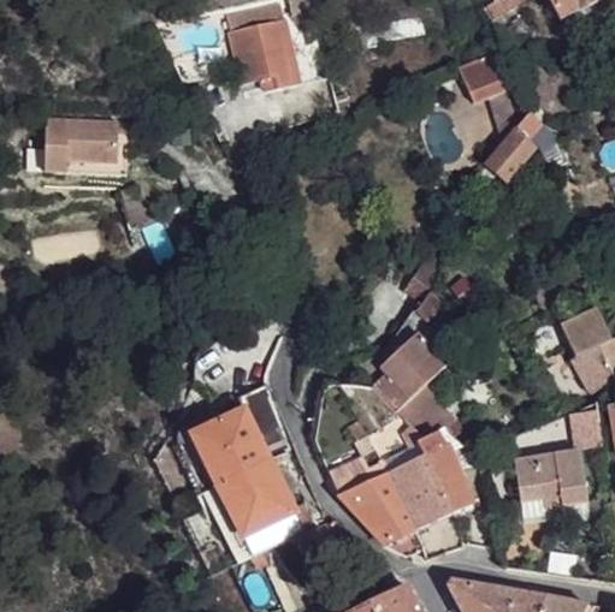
[(488,4),(495,15),(518,1),(516,0),(494,0),(491,1),(488,4)]
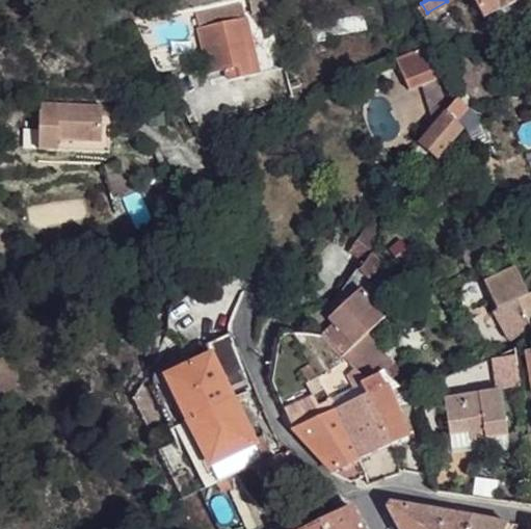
[(474,0),(482,15),(488,12),(499,7),(511,1),(510,0),(474,0)]
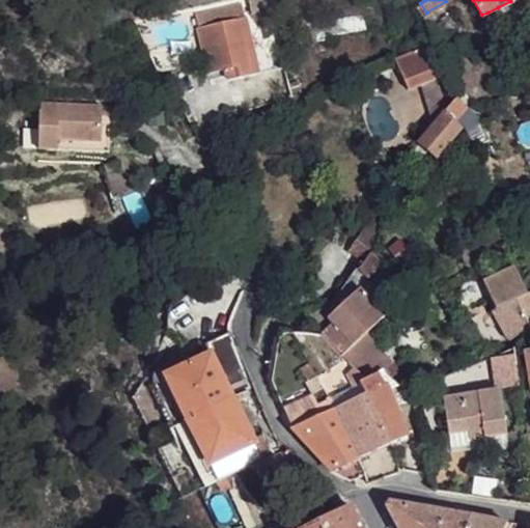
[(241,4),(194,16),(197,26),(244,16),(241,4)]
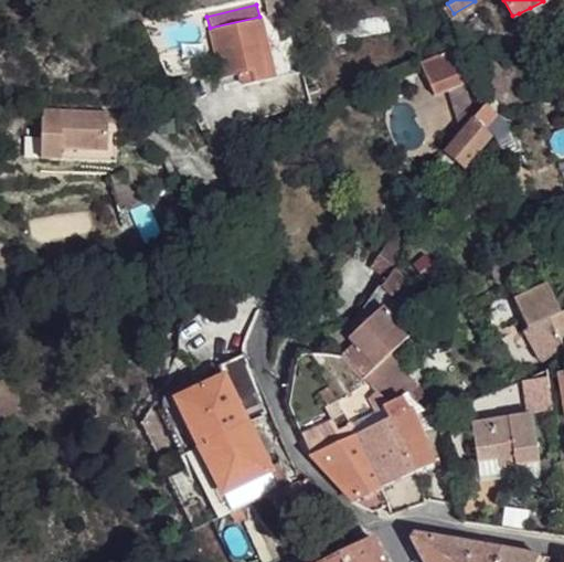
[(331,14),(319,18),(319,19),(316,20),(318,33),(325,41),(330,40),(330,42),(348,40),(348,36),(389,28),(385,11),(332,21),(331,14)]
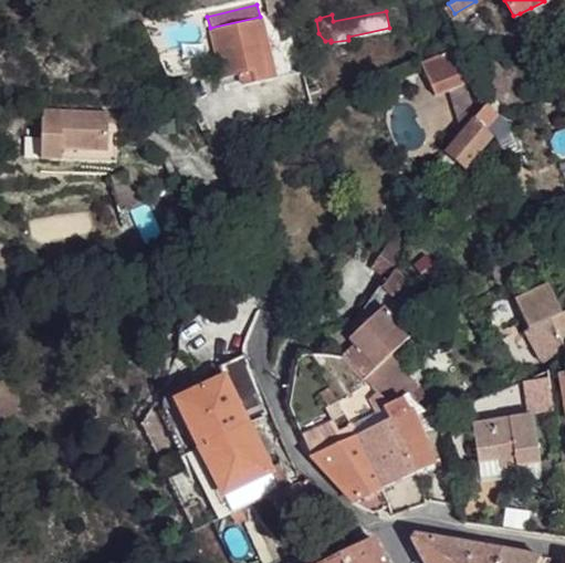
[(218,62),(222,76),(240,72),(251,70),(253,81),(274,75),(260,17),(210,28),(217,55),(218,62)]
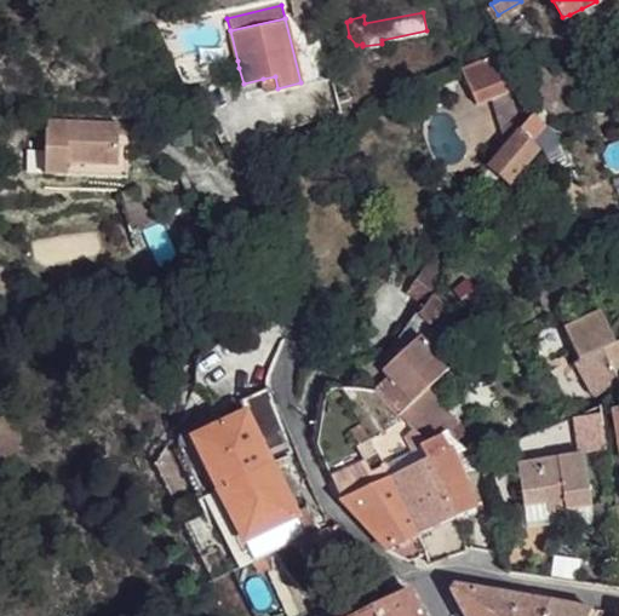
[(510,86),(502,65),(500,65),(485,73),(468,80),(476,101),(494,93),(510,86)]
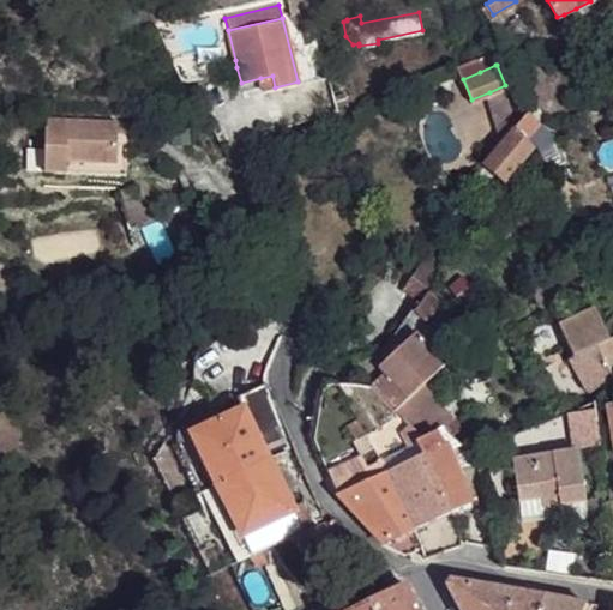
[(260,78),(263,90),(275,88),(272,76),(260,78)]
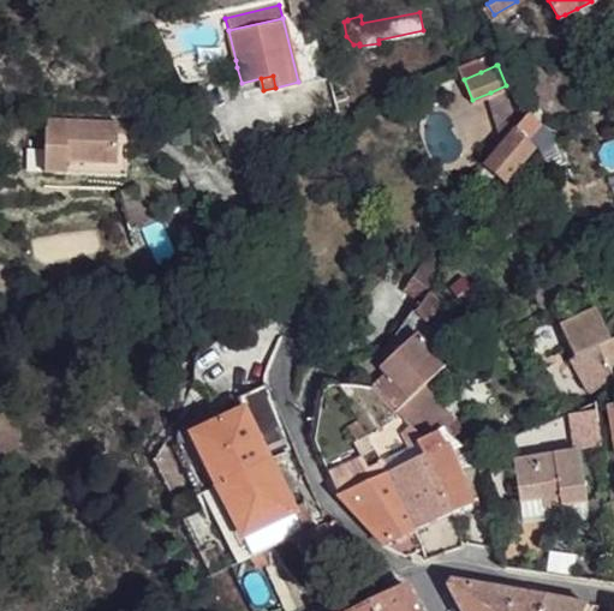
[(514,126),(518,121),(506,85),(490,93),(502,141),(514,126)]
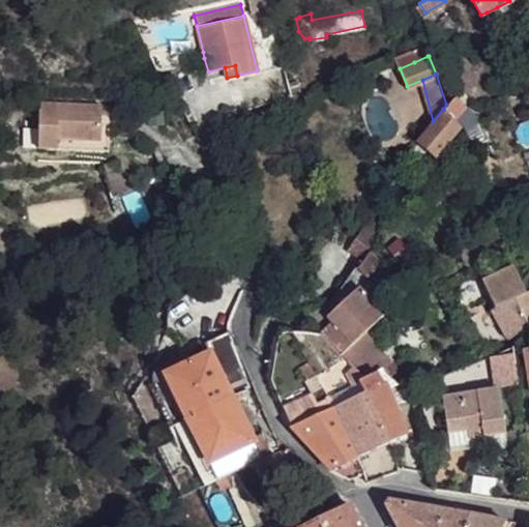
[(276,82),(278,89),(287,87),(285,80),(276,82)]
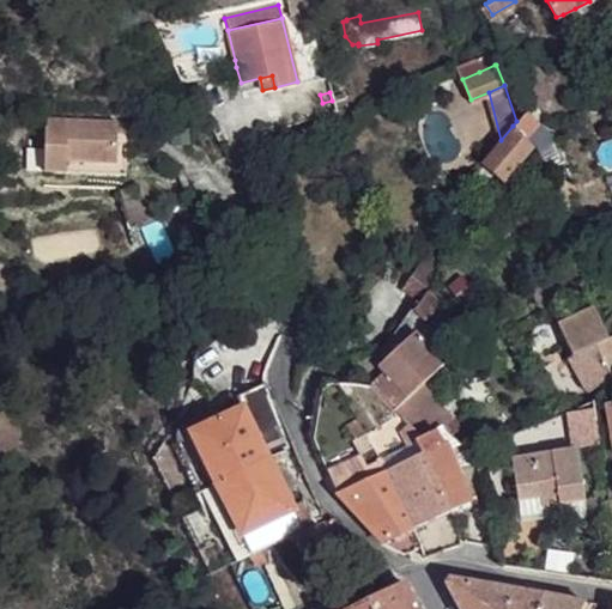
[(533,102),(526,110),(538,121),(543,116),(533,102)]
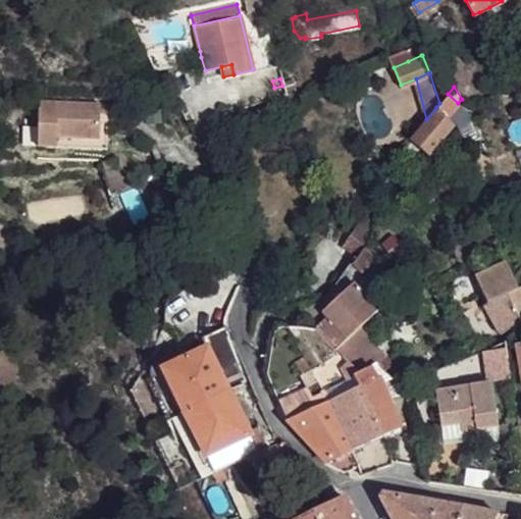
[(436,107),(447,116),(459,104),(458,103),(448,94),(439,103),(436,107)]
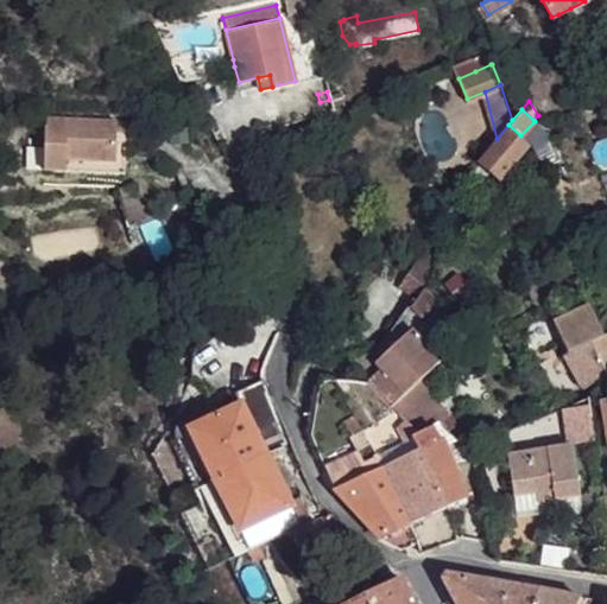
[(121,115),(49,114),(48,167),(70,167),(70,156),(119,158),(119,152),(121,115)]
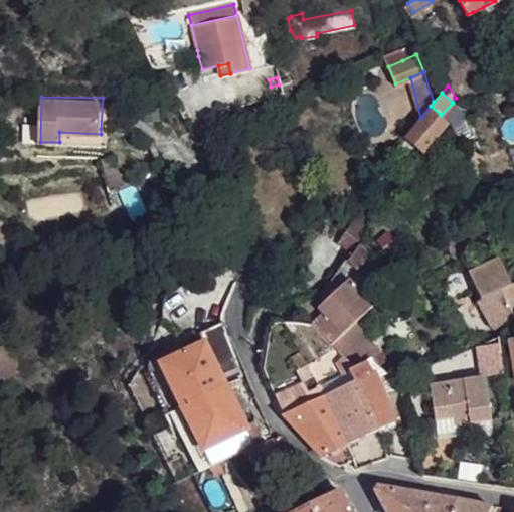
[(405,136),(421,150),(439,130),(438,129),(446,120),(441,115),(431,106),(420,118),(405,136)]
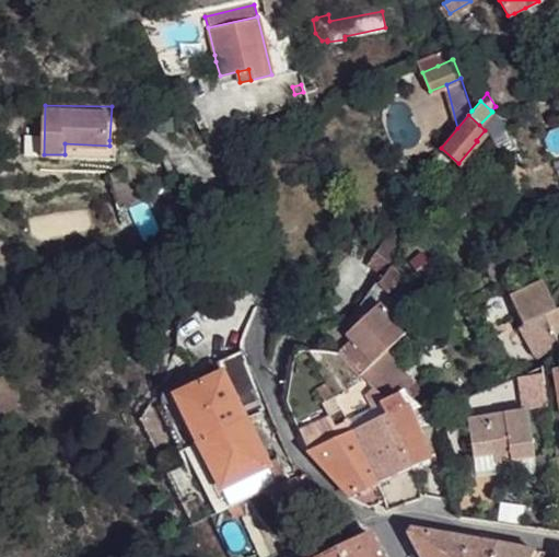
[(65,143),(65,154),(119,157),(119,141),(109,140),(109,146),(65,143)]
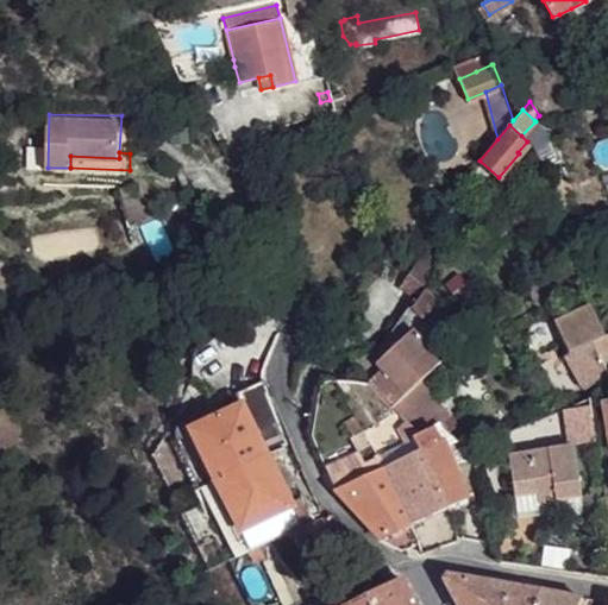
[(400,283),(414,295),(432,270),(417,259),(400,283)]
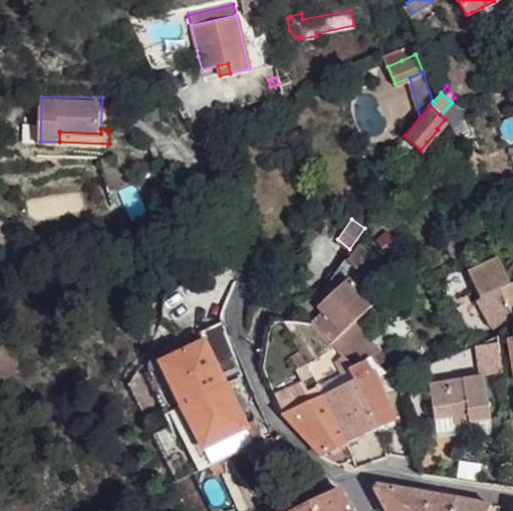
[(497,256),(467,271),(479,296),(475,299),(492,328),(512,316),(512,280),(510,282),(497,256)]
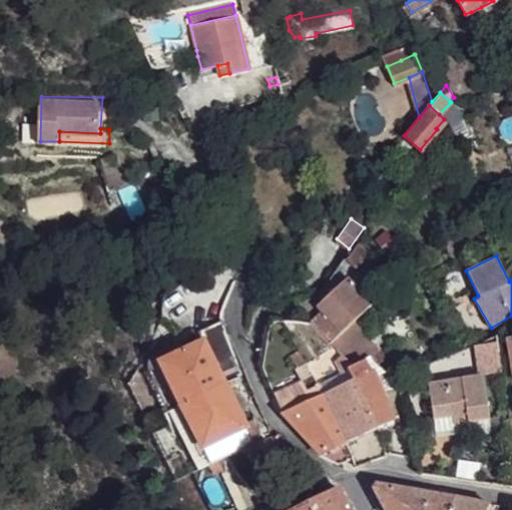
[(318,305),(321,310),(308,323),(336,350),(353,364),(364,359),(369,356),(378,347),(353,320),(371,303),(347,278),(318,305)]
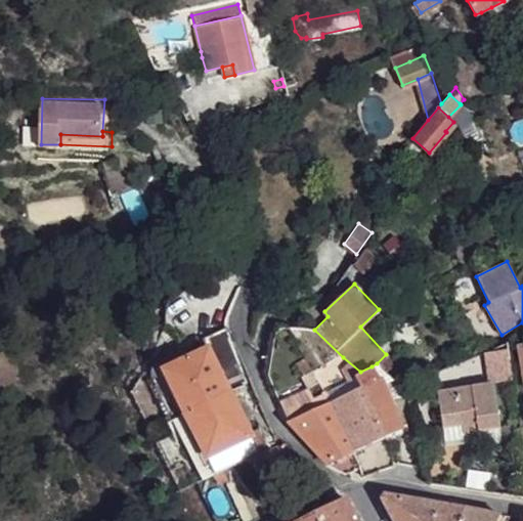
[(207,351),(164,372),(205,454),(248,433),(256,451),(263,449),(266,448),(254,424),(246,429),(207,351)]
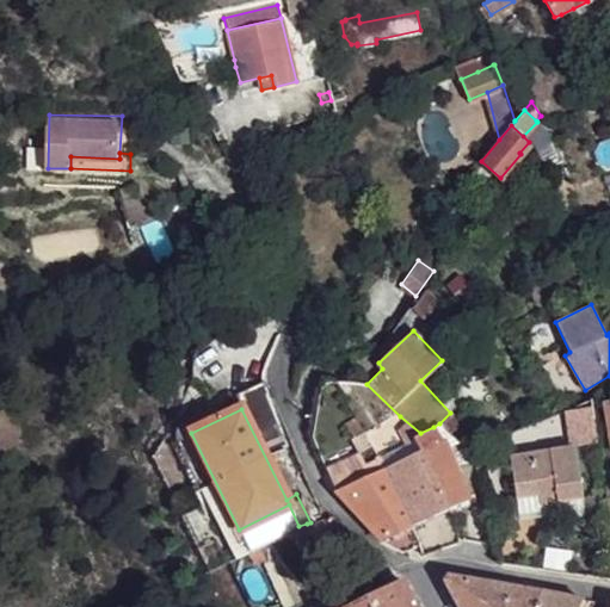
[(383,468),(419,450),(413,438),(420,433),(400,416),(392,425),(404,445),(377,457),(383,468)]
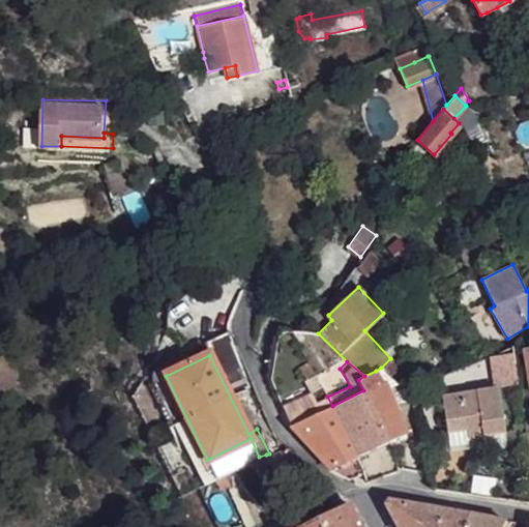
[(326,369),(303,381),(310,393),(332,381),(326,369)]
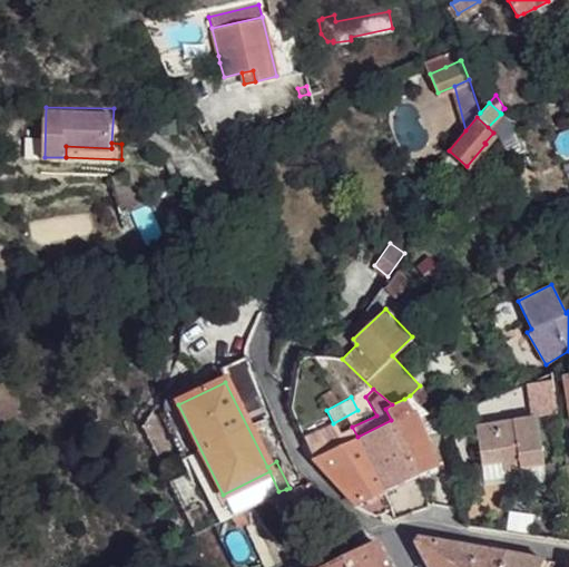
[(385,409),(391,420),(410,412),(404,399),(392,404),(385,409)]
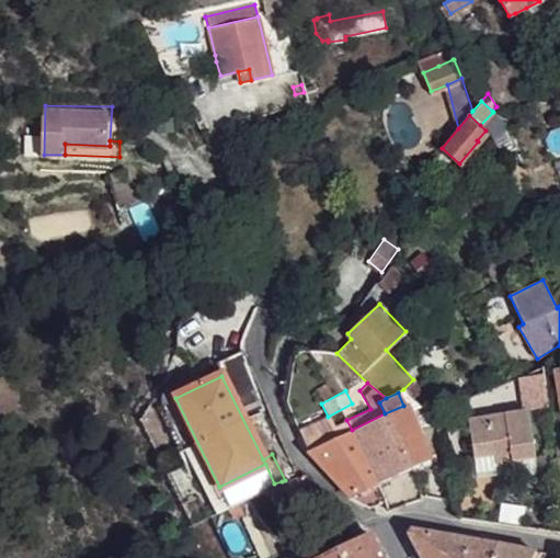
[(350,497),(430,459),(406,403),(403,406),(385,413),(352,430),(307,452),(350,497)]
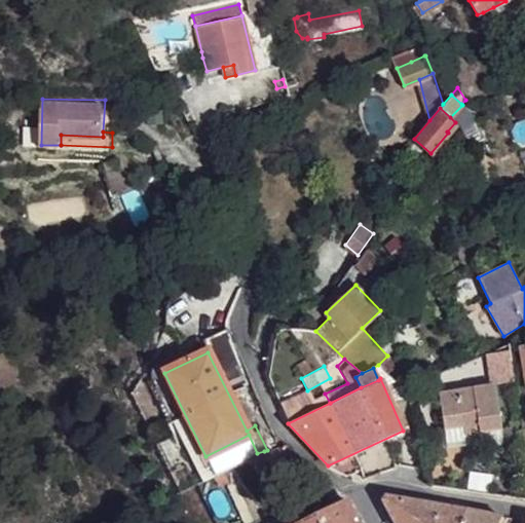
[(493,383),(440,390),(446,427),(478,422),(479,432),(500,428),(499,427),(493,383)]
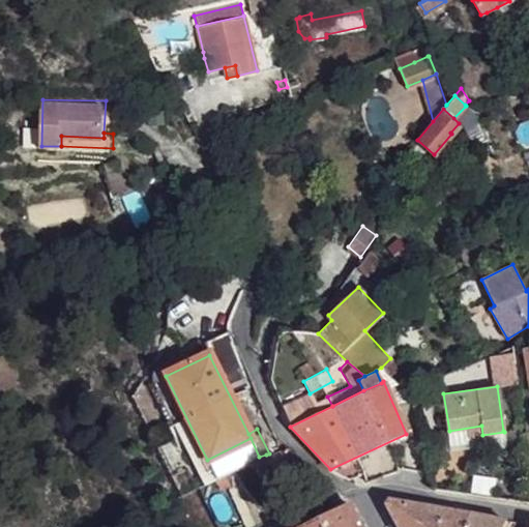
[(412,406),(401,410),(408,435),(419,432),(412,406)]
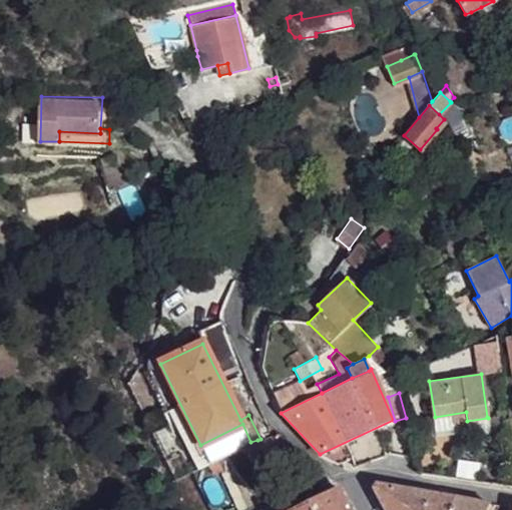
[(435,417),(433,417),(435,430),(467,424),(469,432),(489,429),(489,426),(500,424),(498,415),(487,417),(488,418),(467,421),(466,412),(435,417)]
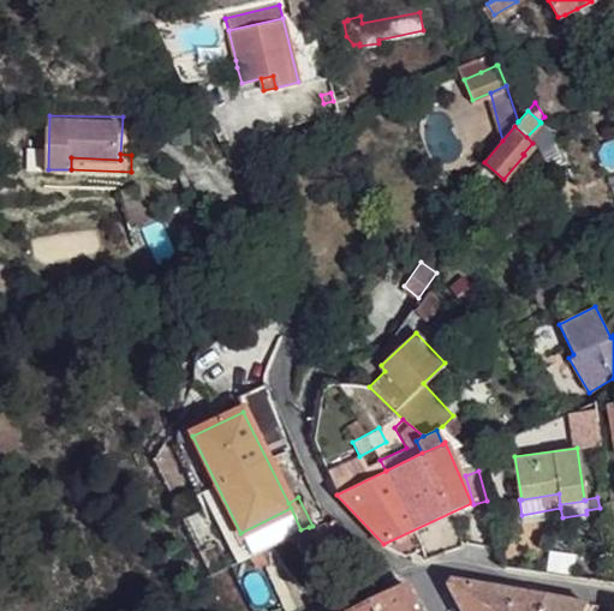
[(439,523),(449,547),(464,543),(452,517),(439,523)]
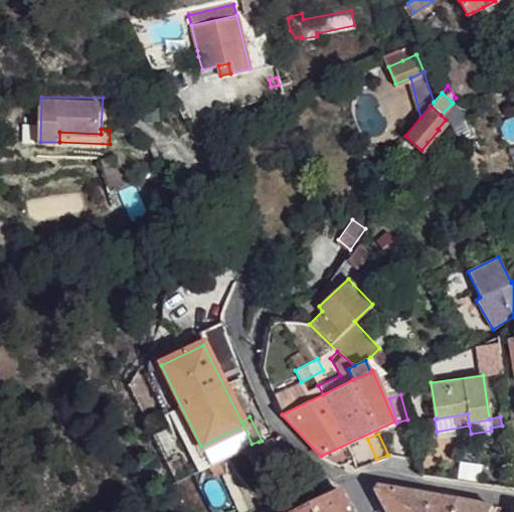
[(408,455),(418,456),(414,440),(407,441),(408,455)]
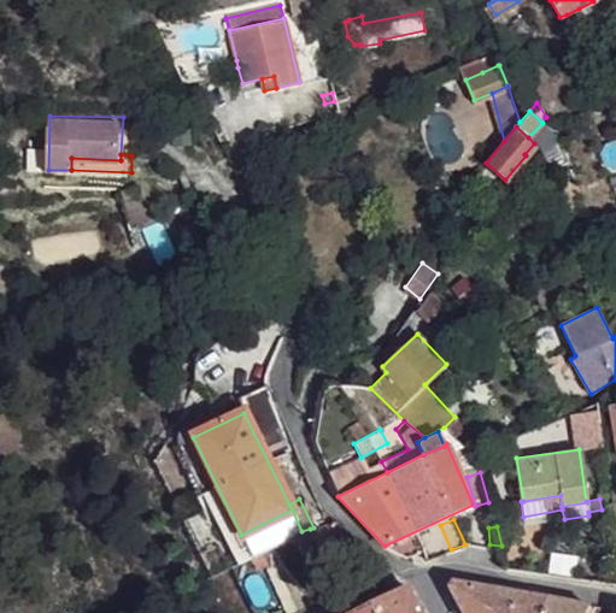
[(574,550),(550,548),(547,567),(570,571),(574,550)]
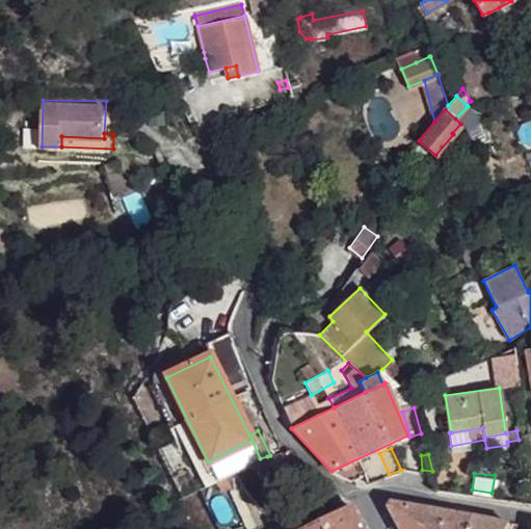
[(440,528),(443,510),(389,502),(386,506),(397,528),(440,528)]
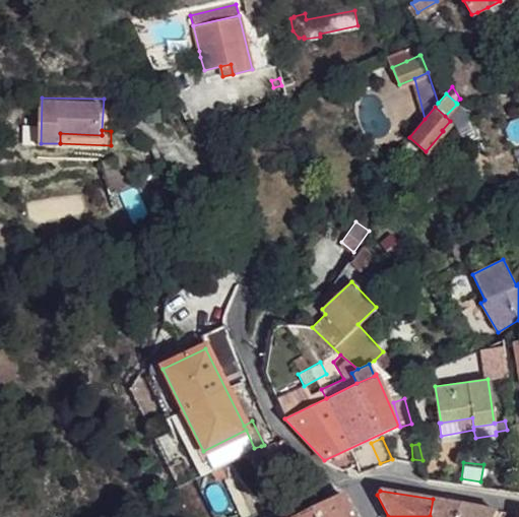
[(352,516),(341,495),(299,516),(352,516)]
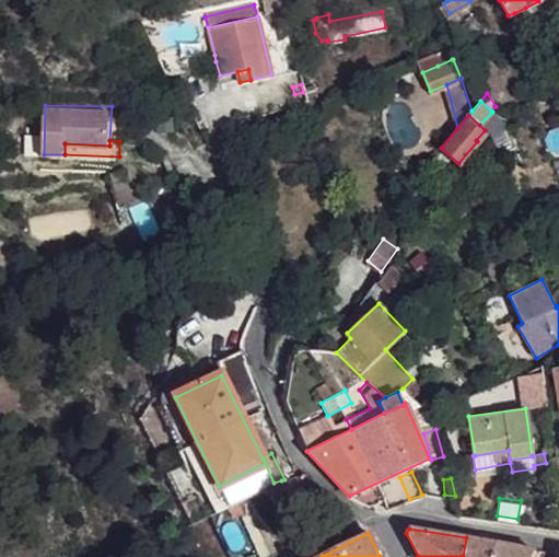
[(489,556),(492,542),(466,537),(463,556),(489,556)]
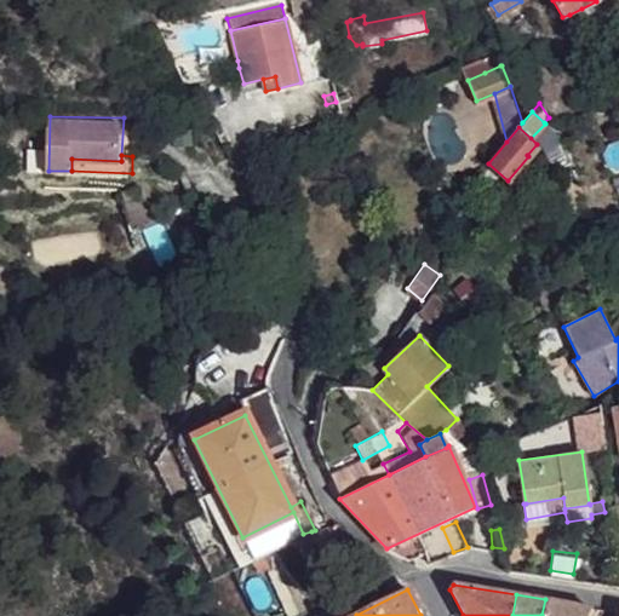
[(542,615),(586,615),(591,606),(545,599),(542,615)]
